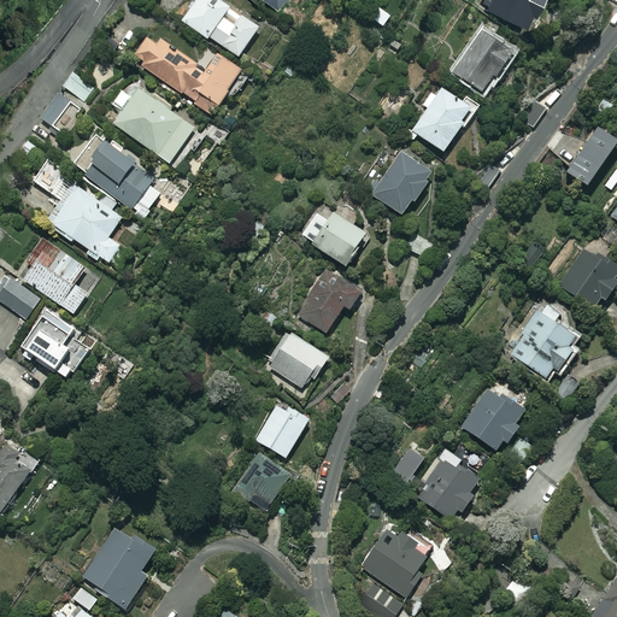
[(260,30),(218,0),(195,0),(181,21),(209,40),(210,37),(240,58),(260,30)]
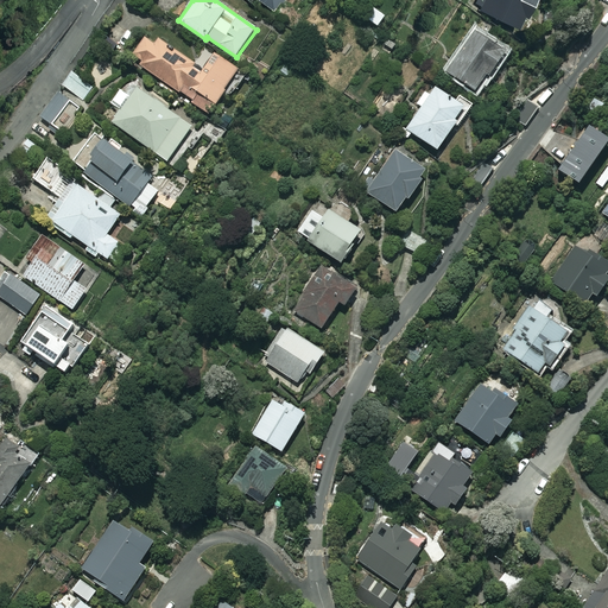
[(482,0),(480,8),(524,27),(536,0),(482,0)]
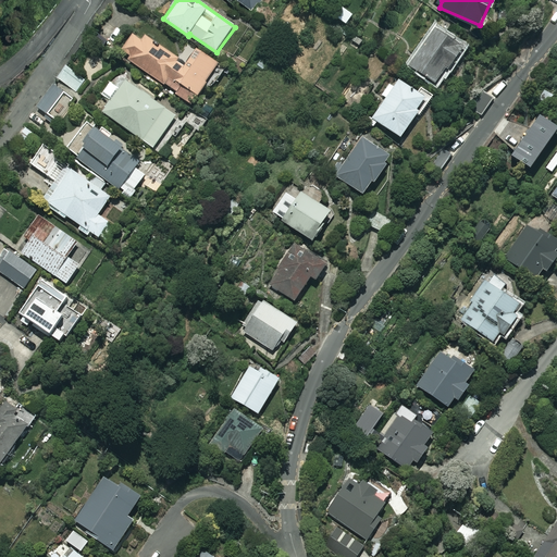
[(461,47),(434,28),(409,65),(436,84),(461,47)]
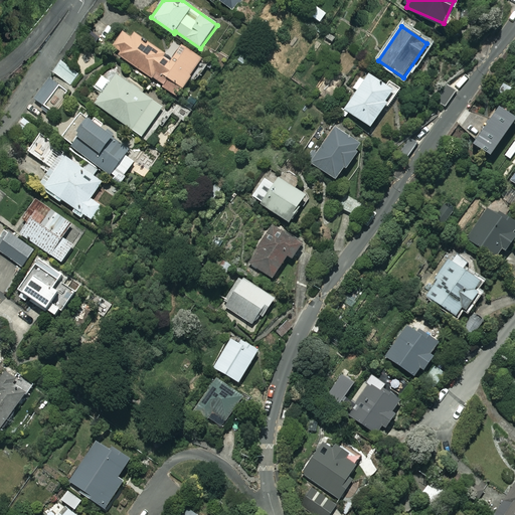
[(163,84),(162,88),(174,95),(175,93),(178,95),(202,58),(174,40),(166,54),(126,27),(111,50),(163,84)]
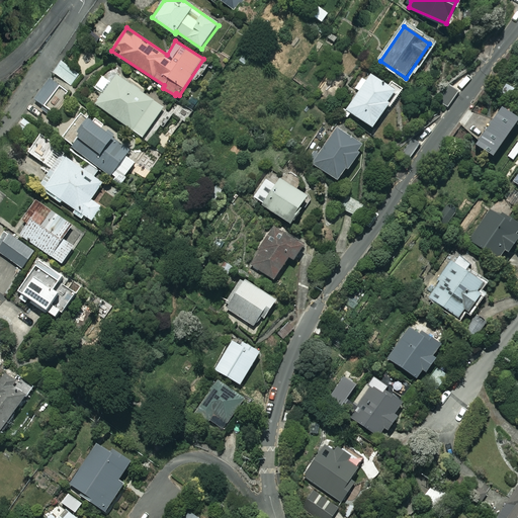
[(80,75),(62,62),(54,73),(72,86),(80,75)]
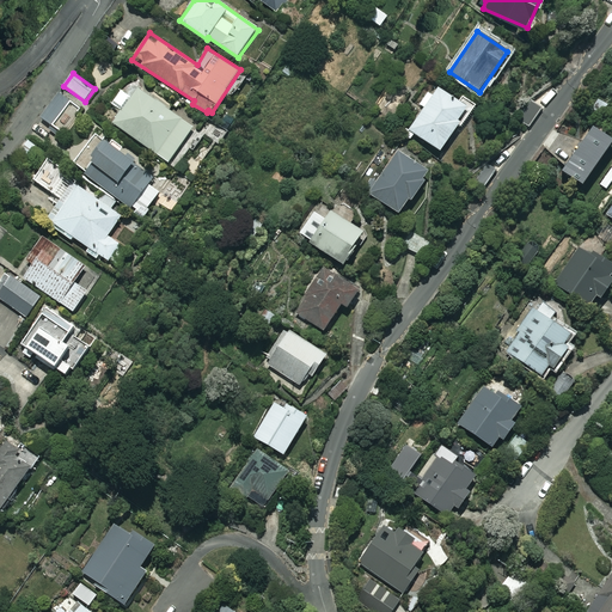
[(194,127),(132,84),(122,98),(127,102),(112,123),(176,167),(188,152),(179,146),(194,127)]
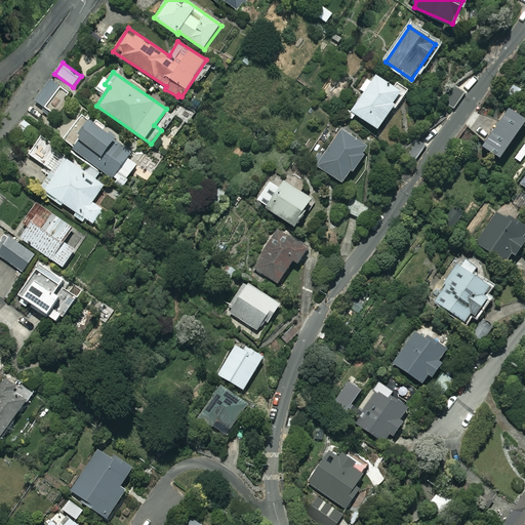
[(397,82),(394,87),(375,75),(370,83),(367,80),(360,90),(364,92),(351,112),(377,130),(392,109),(395,110),(408,90),(397,82)]
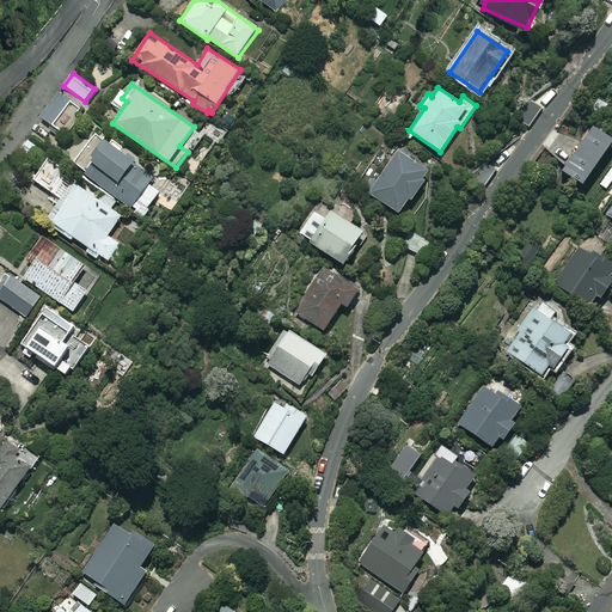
[(83,111),(60,93),(41,118),(63,135),(83,111)]
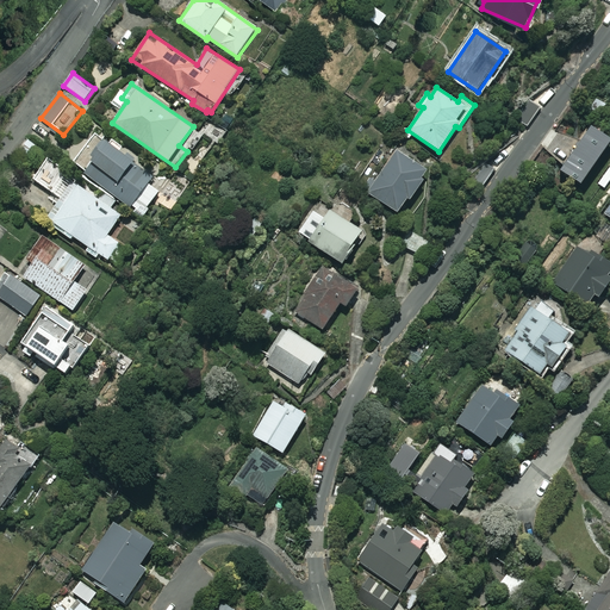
[(74,167),(143,218),(150,209),(148,206),(159,192),(148,184),(153,176),(136,165),(139,161),(111,139),(107,144),(97,136),(74,167)]
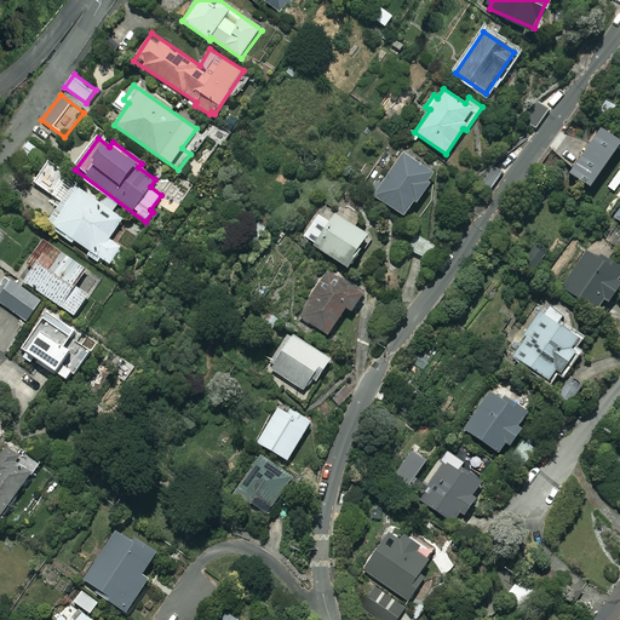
[(392,210),(403,218),(415,201),(418,202),(436,177),(405,154),(382,187),(375,183),(368,193),(374,196),(368,205),(385,218),(392,210)]
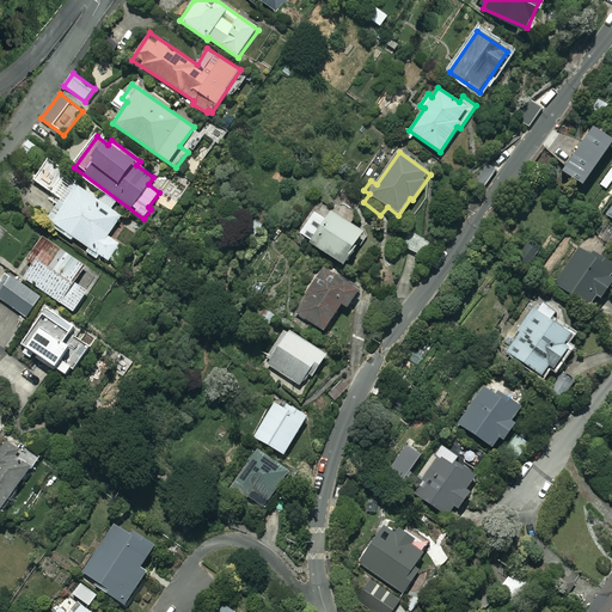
[(59,176),(63,169),(50,159),(35,182),(51,194),(62,178),(59,176)]
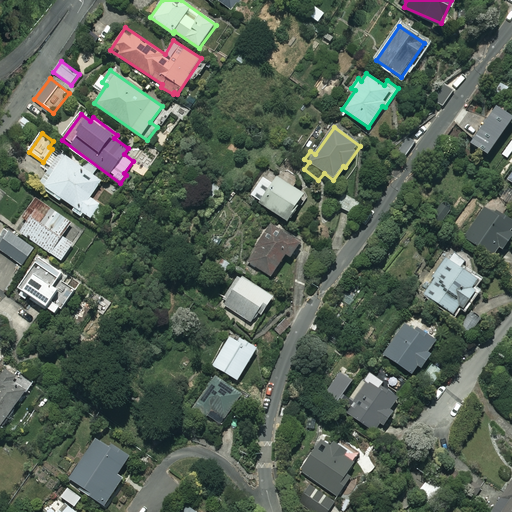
[(101,180),(63,154),(42,185),(90,218),(100,204),(89,197),(101,180)]
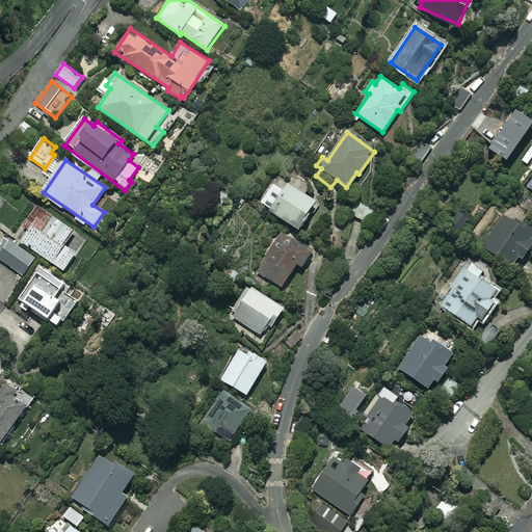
[(314,214),(320,206),(304,195),(310,187),(293,176),(283,191),(272,185),(261,203),(270,209),(269,211),(298,231),(311,212),(314,214)]
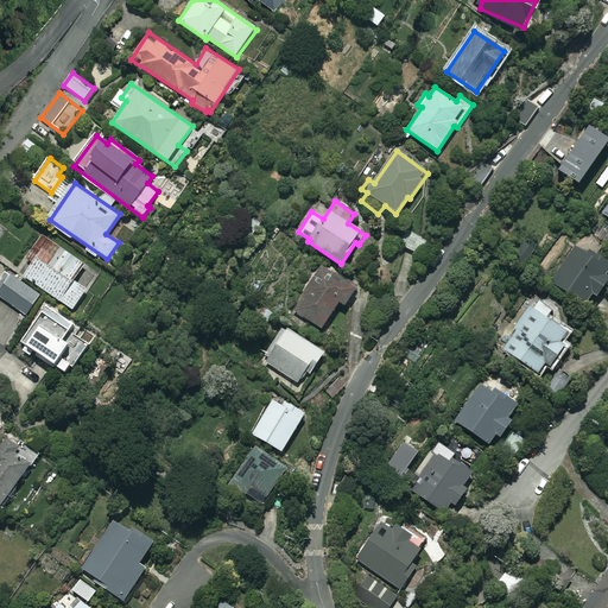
[(428,240),(401,227),(393,241),(419,255),(428,240)]
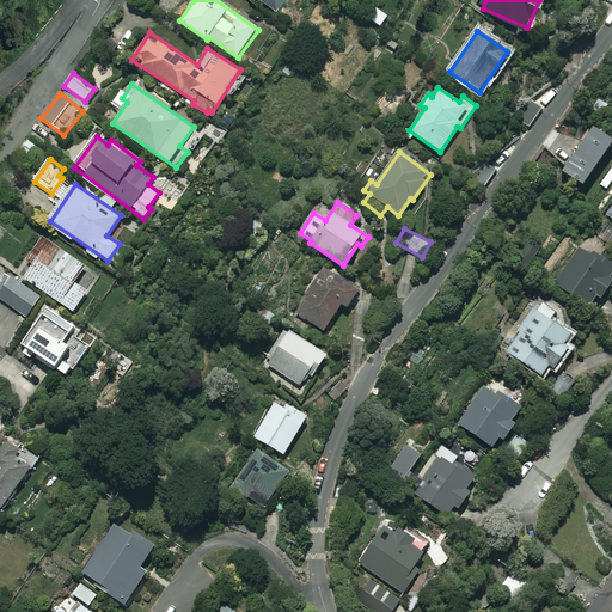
[(73,312),(99,276),(57,246),(59,243),(44,233),(26,258),(34,264),(24,277),(73,312)]
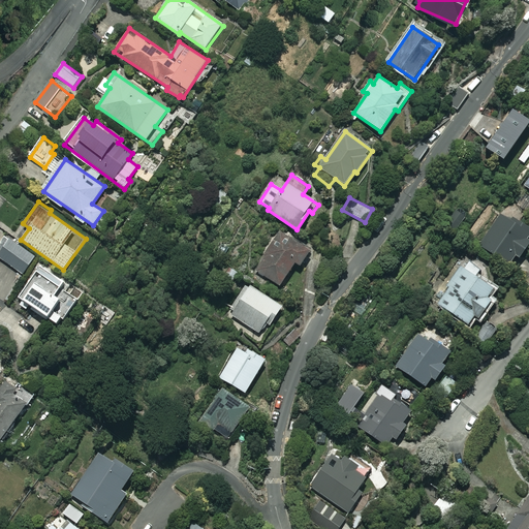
[(465,217),(455,211),(445,224),(456,230),(465,217)]
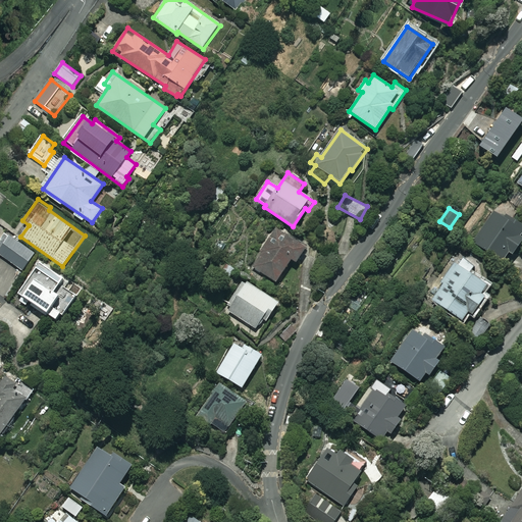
[(521,230),(521,227),(497,210),(474,243),(505,264),(521,240),(518,237),(521,230)]
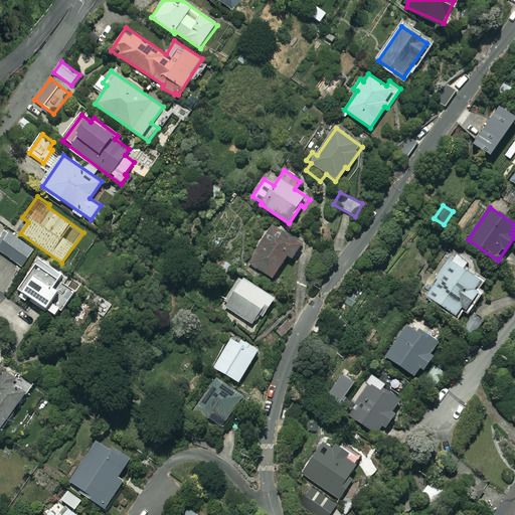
[(301,243),(272,226),(269,231),(259,225),(255,231),(260,234),(254,242),(256,243),(254,247),(259,249),(249,265),(273,279),(287,255),(292,259),(301,243)]
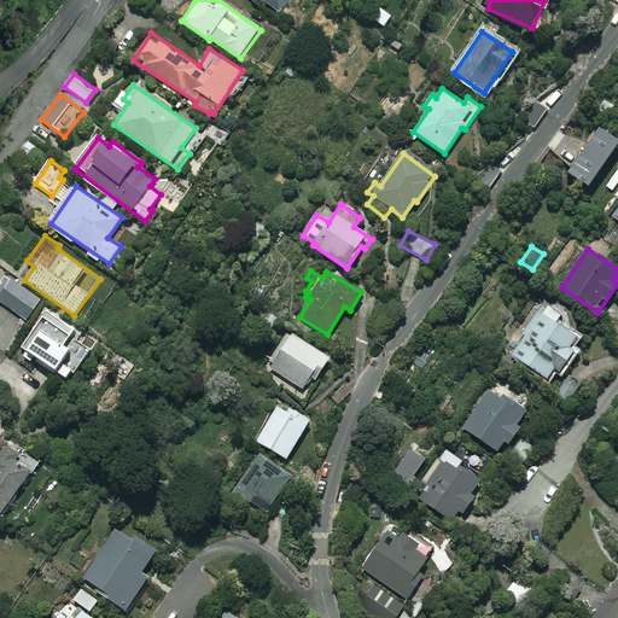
[(41,301),(12,279),(0,295),(0,302),(27,321),(41,301)]
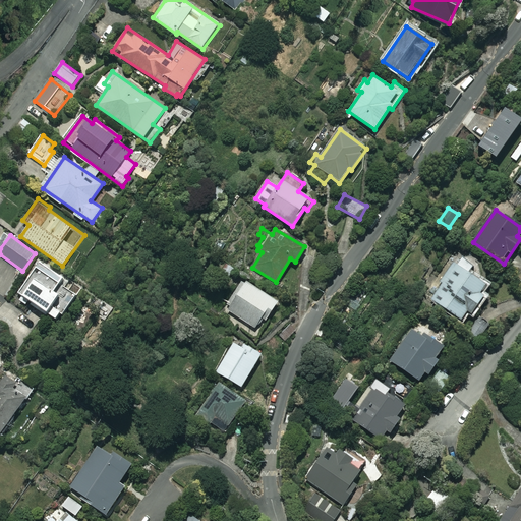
[(423,289),(430,294),(428,297),(461,320),(468,310),(472,312),(489,287),(468,273),(472,266),(457,255),(441,280),(432,275),(423,289)]
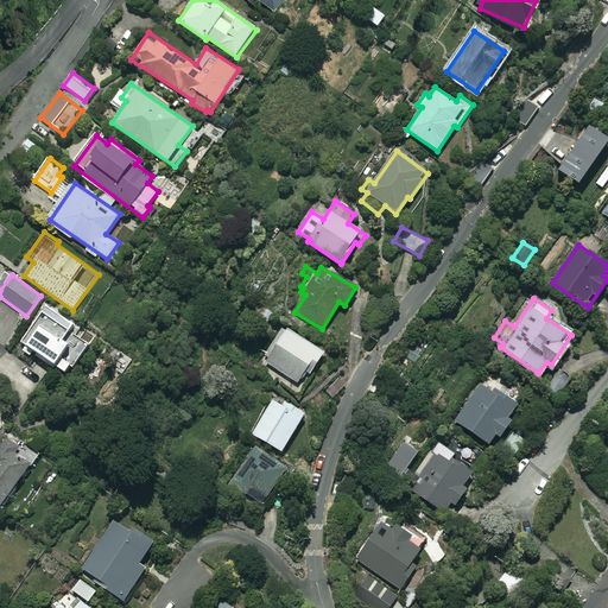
[(20,341),(65,372),(69,367),(73,369),(89,346),(69,333),(75,324),(45,304),(20,341)]
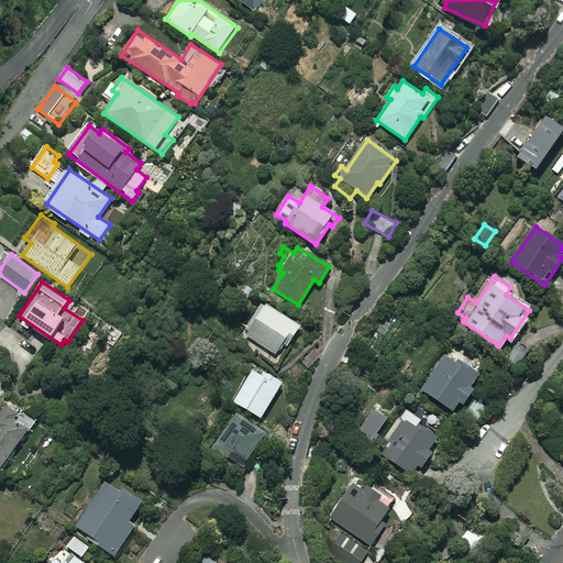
[(301,324),(263,302),(246,330),(247,331),(244,335),(278,355),(284,346),(287,349),(301,324)]
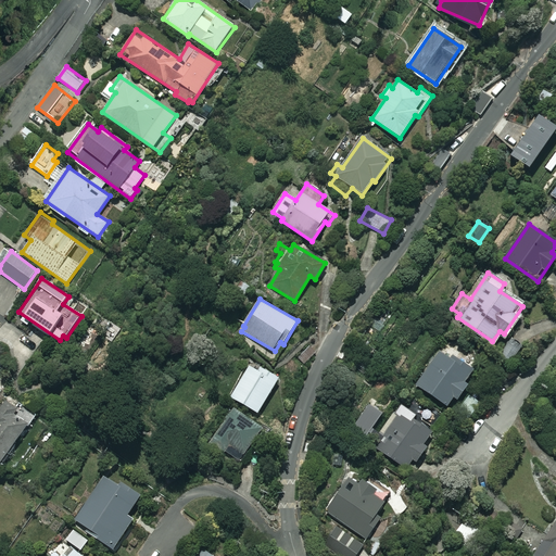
[(521,349),(512,341),(500,355),(509,364),(521,349)]
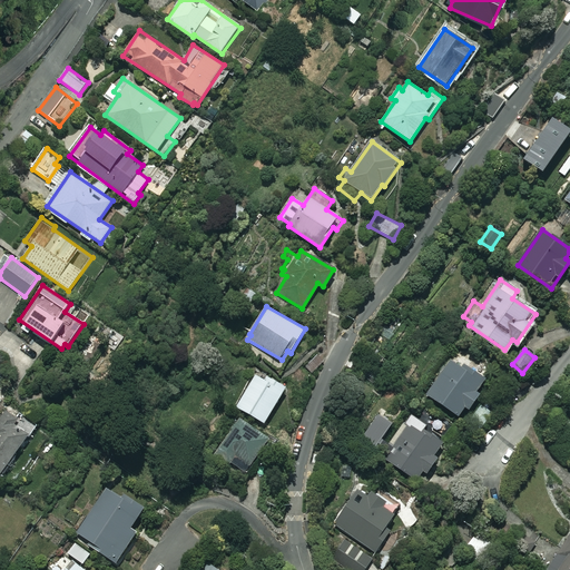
[(478,392),(485,381),(464,365),(462,370),(452,362),(428,394),(458,416),(467,404),(470,408),(480,394),(478,392)]
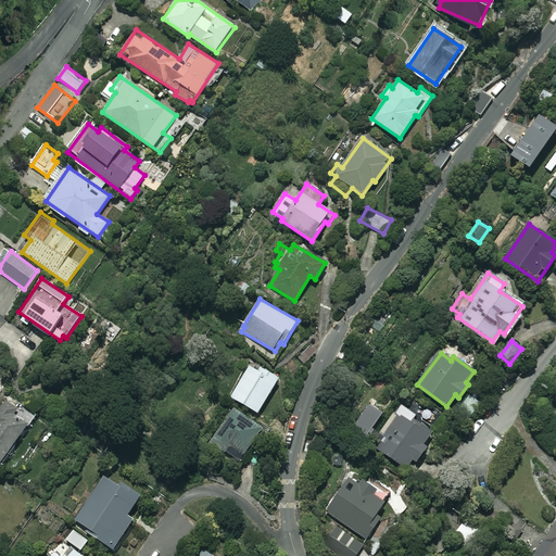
[(278,378),(250,362),(229,396),(258,414),(278,378)]
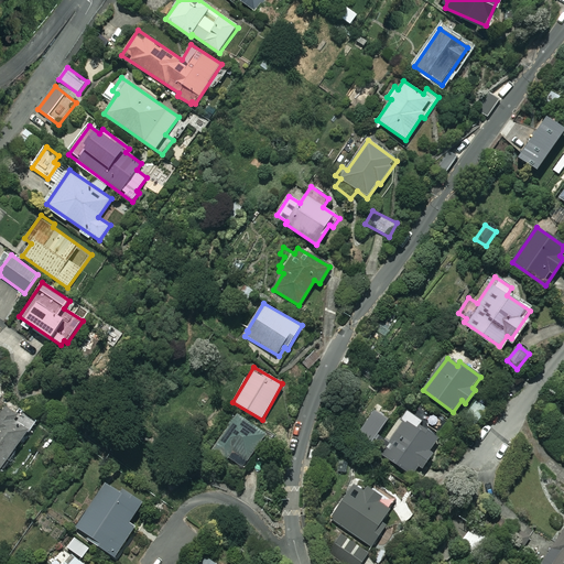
[(486,408),(475,401),(464,419),(476,425),(486,408)]
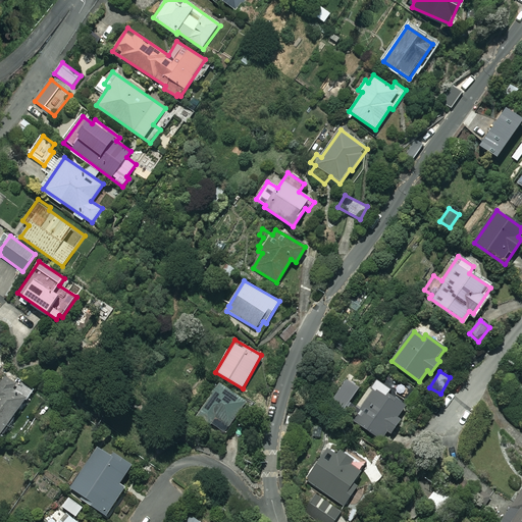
[(0,433),(1,434),(32,389),(9,375),(0,388),(0,433)]
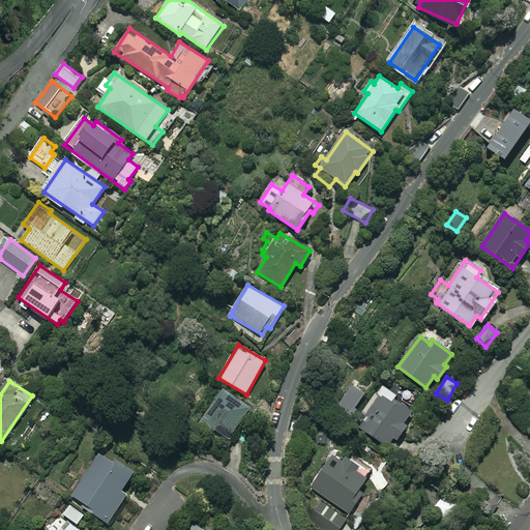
[(364,394),(351,386),(335,411),(349,419),(364,394)]
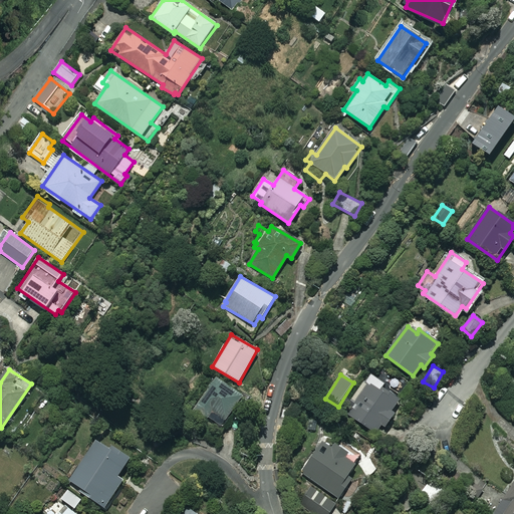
[(383,383),(373,376),(348,414),(378,435),(394,413),(391,411),(398,399),(381,388),(383,383)]
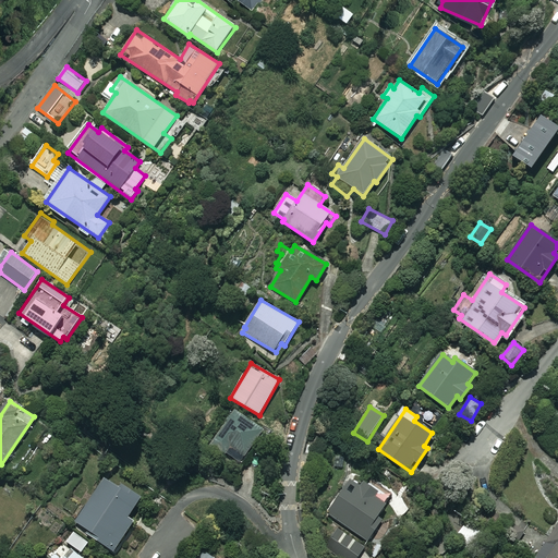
[(262,428),(232,413),(219,438),(247,453),(262,428)]
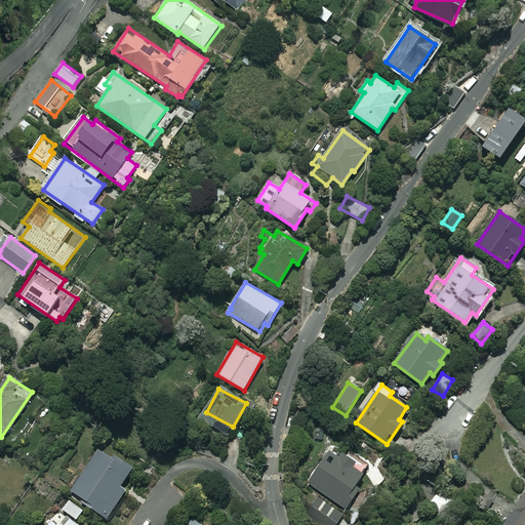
[(112,455),(99,448),(71,491),(89,503),(88,506),(108,519),(126,491),(120,486),(133,467),(114,453),(112,455)]
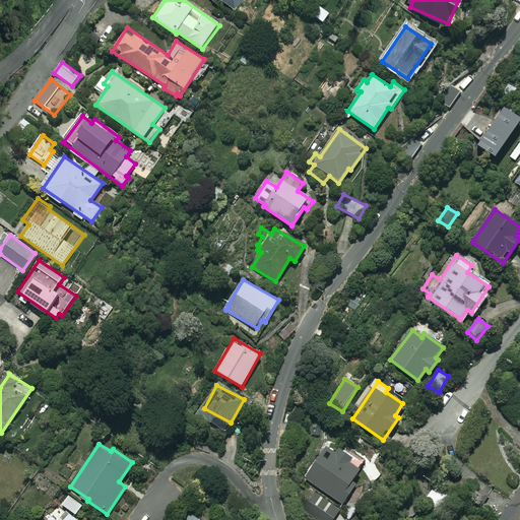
[(356,468),(362,461),(342,449),(337,456),(325,448),(306,479),(342,503),(362,472),(356,468)]
